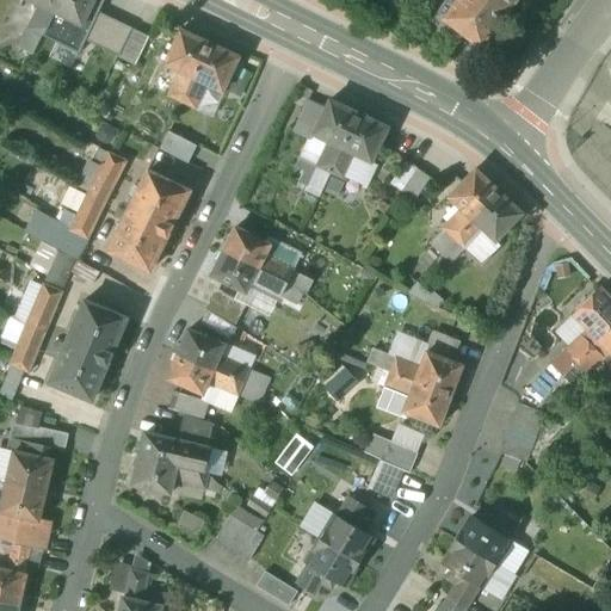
[(59,0),(30,0),(39,5),(54,12),(59,0)]
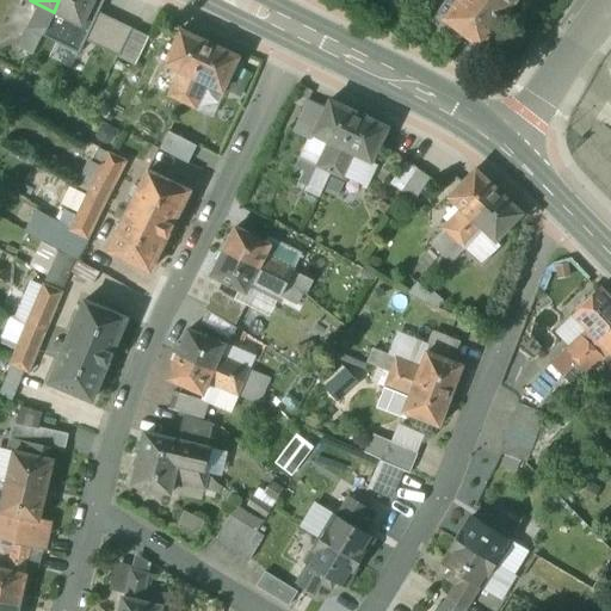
[(93,0),(82,25),(54,12),(42,36),(79,54),(103,0),(93,0)]
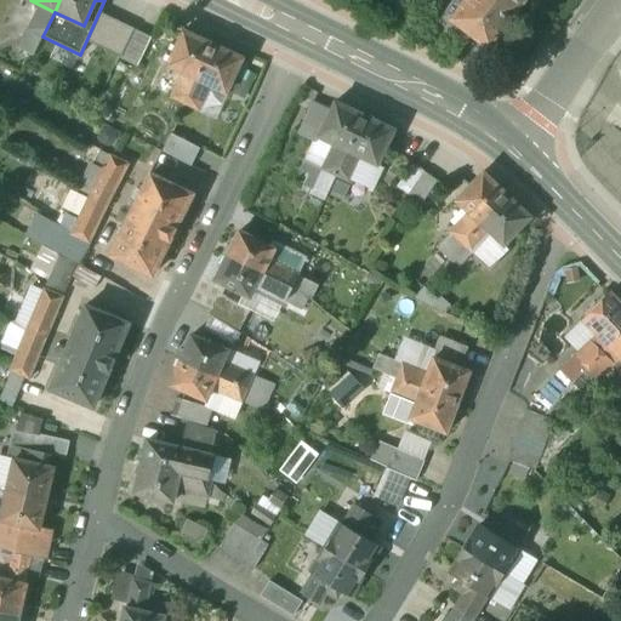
[(95,0),(60,0),(55,12),(84,26),(95,0)]
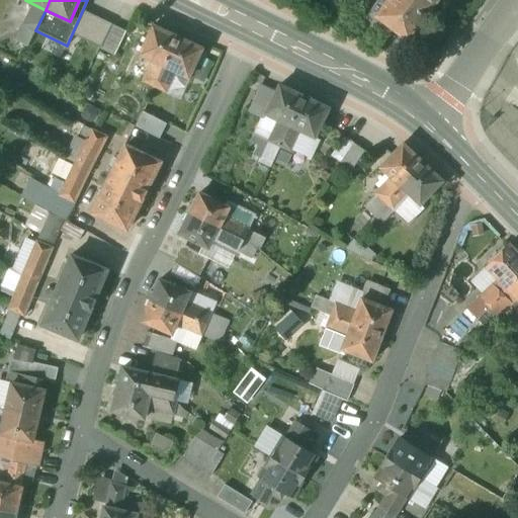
[(389,0),(384,6),(378,2),(366,19),(389,35),(394,28),(401,34),(401,37),(402,39),(404,41),(407,42),(409,42),(412,41),(414,39),(415,37),(415,34),(414,32),(437,0),(389,0)]
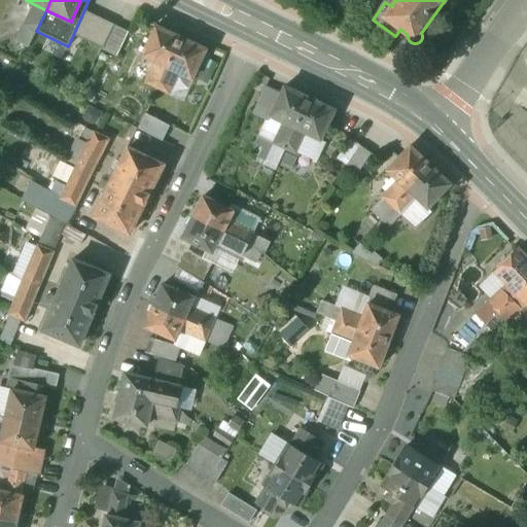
[(46,10),(34,4),(23,25),(36,31),(46,10)]
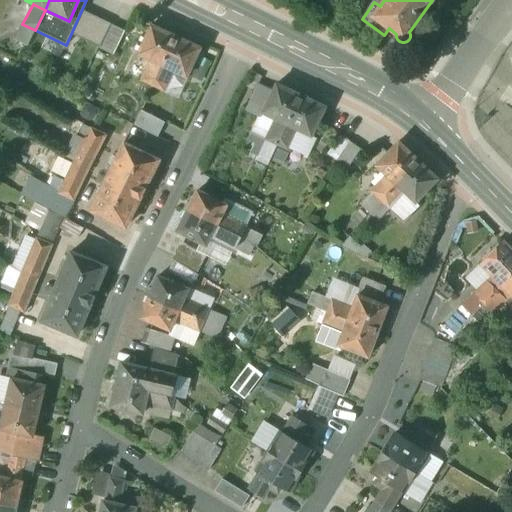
[(110,24),(83,11),(72,35),(99,48),(110,24)]
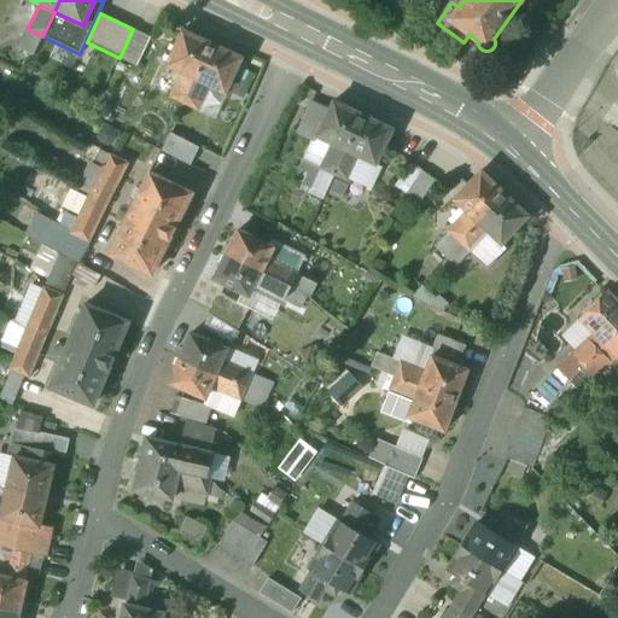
[(151,38),(133,29),(120,58),(136,66),(151,38)]
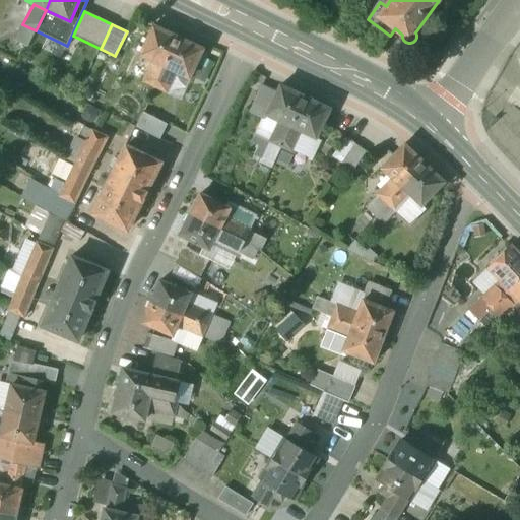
[(178,39),(152,27),(138,56),(150,62),(164,68),(178,39)]
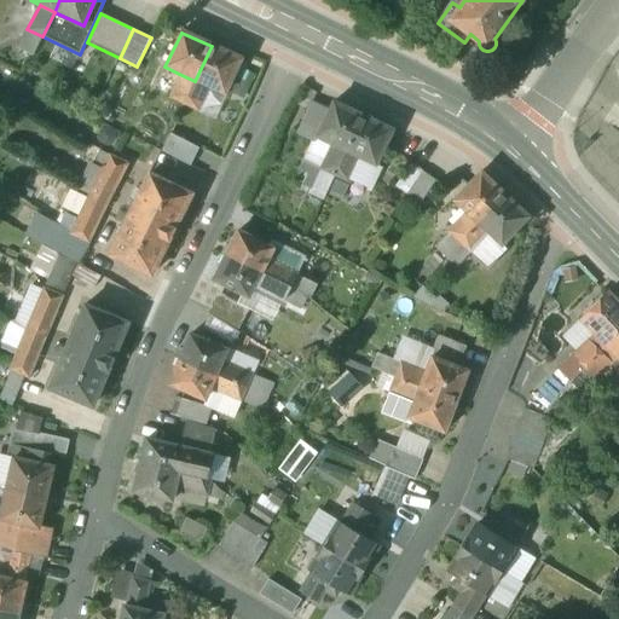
[(241,61),(212,46),(195,81),(208,87),(224,94),(241,61)]
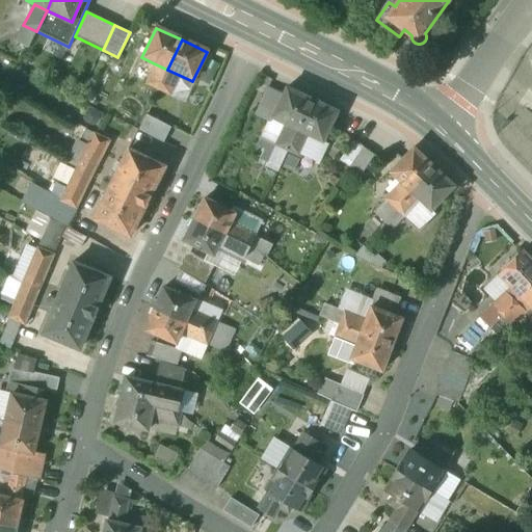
[(154,63),(145,82),(159,88),(167,70),(154,63)]
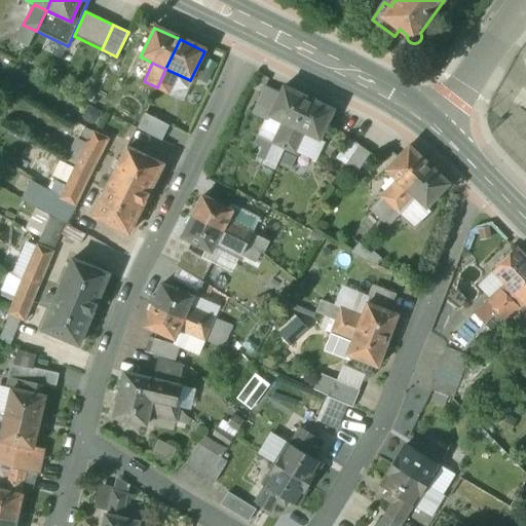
[(165,69),(157,87),(167,92),(177,74),(165,69)]
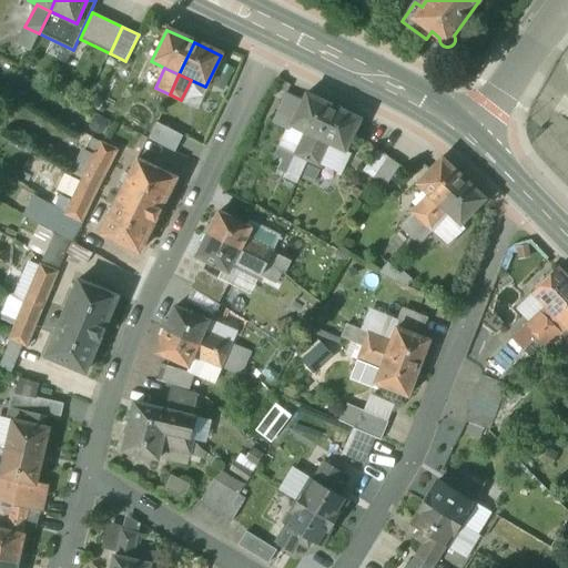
[(333,107),(306,93),(301,103),(291,125),(305,133),(317,140),(333,107)]
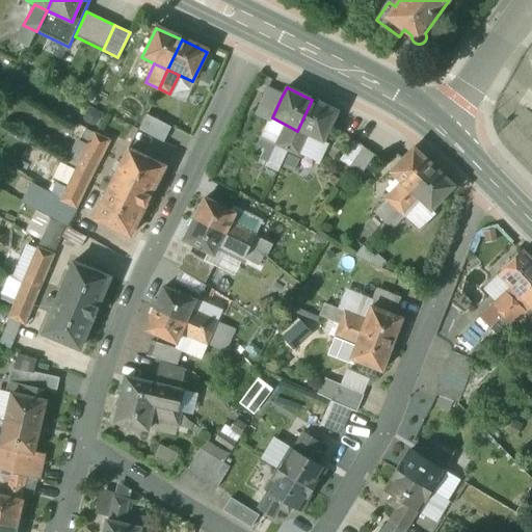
[(259,112),(272,117),(282,97),(269,90),(259,112)]
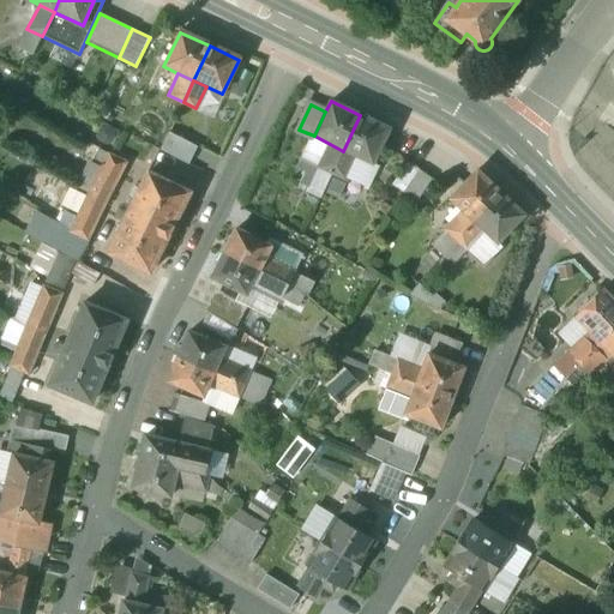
[(390,128),(360,115),(343,151),(356,157),(372,164),(390,128)]
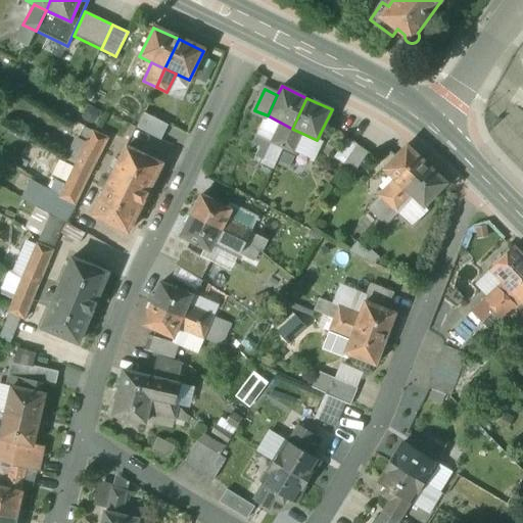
[(169,125),(144,112),(137,128),(160,140),(169,125)]
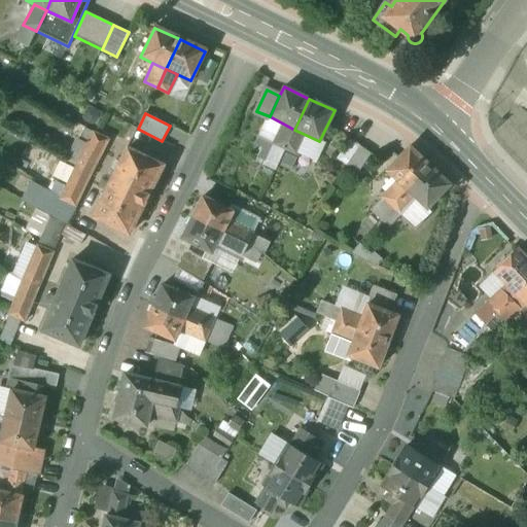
[(294,130),(283,124),(274,143),(285,149),(294,130)]
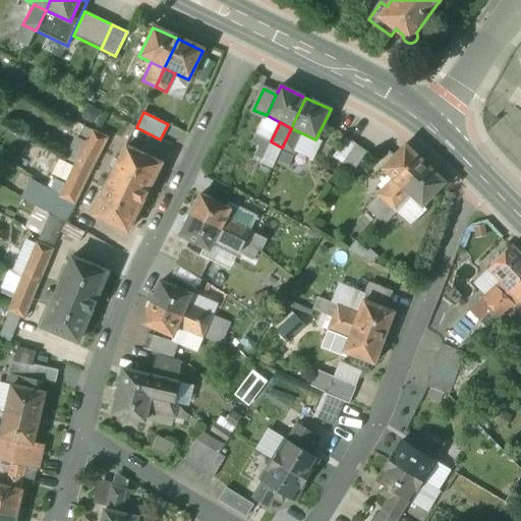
[(302,133),(291,128),(282,148),(293,153),(302,133)]
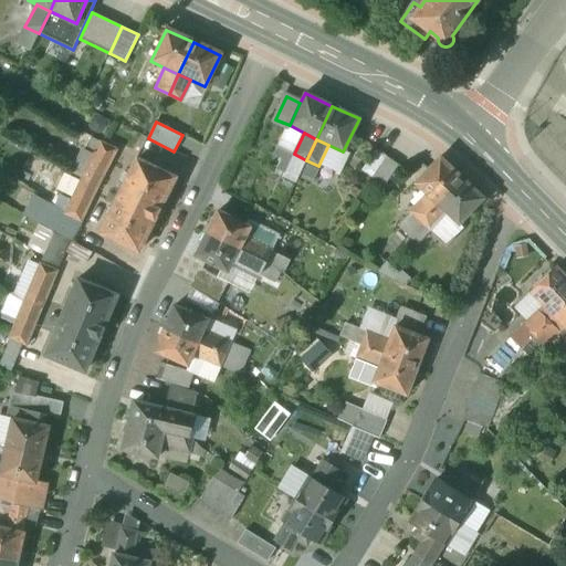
[(100,143),(66,213),(70,216),(81,222),(116,150),(100,143)]
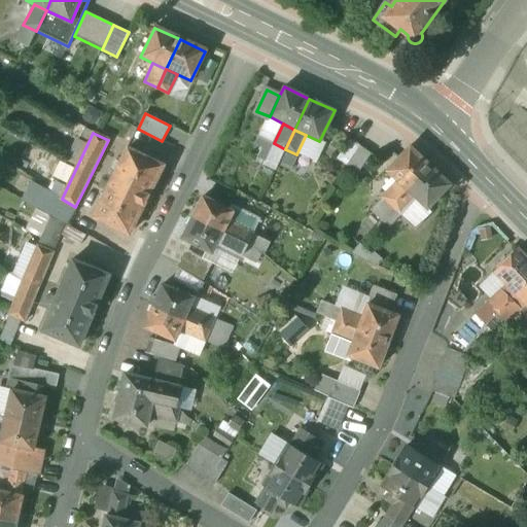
[(350,140),(338,159),(347,165),(359,146),(350,140)]
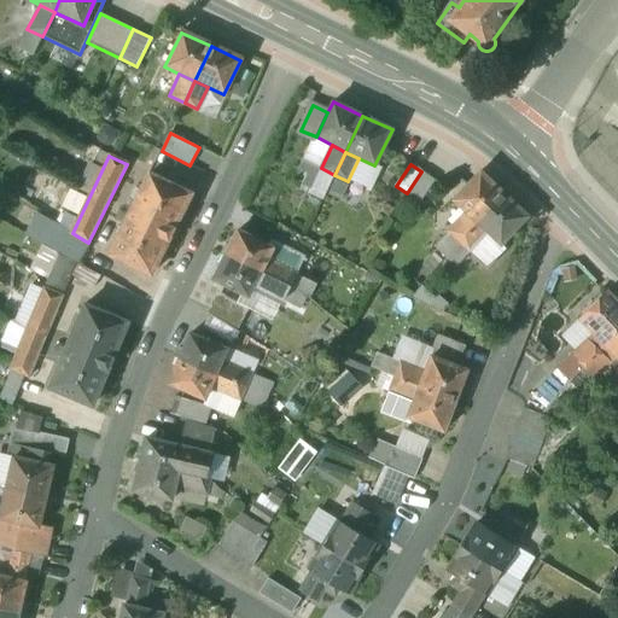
[(503,194),(479,173),(453,200),(465,213),(477,223),(503,194)]
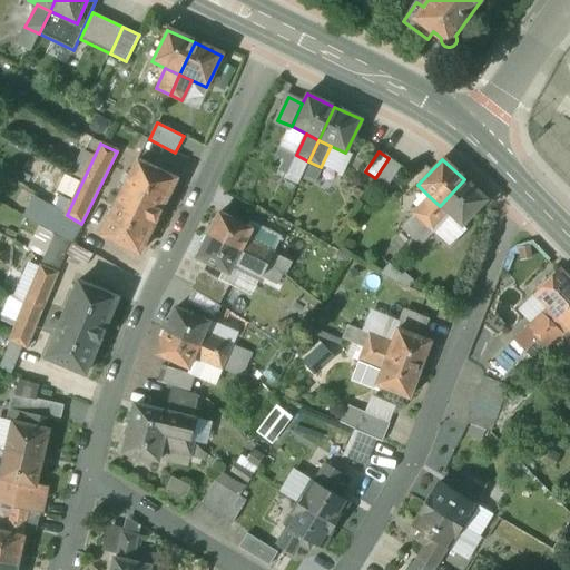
[(138,160),(118,200),(109,197),(107,203),(115,207),(102,234),(140,253),(176,179),(138,160)]
